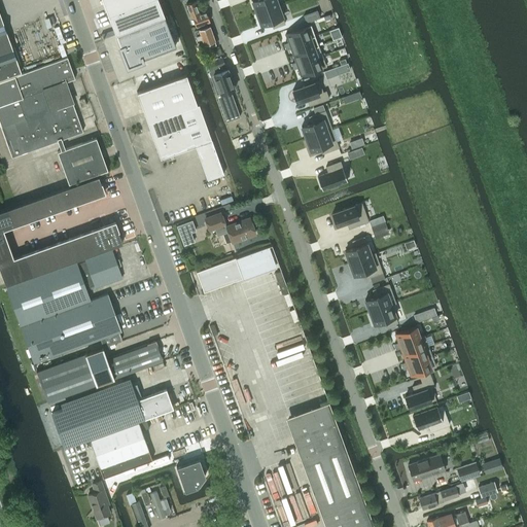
[(102,0),(108,15),(115,35),(117,34),(164,16),(165,15),(157,0),(102,0)]
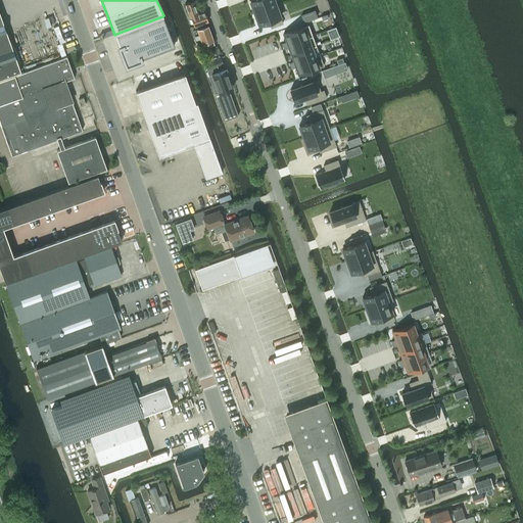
[(250,0),(249,1),(253,13),(277,5),(274,0),(250,0)]
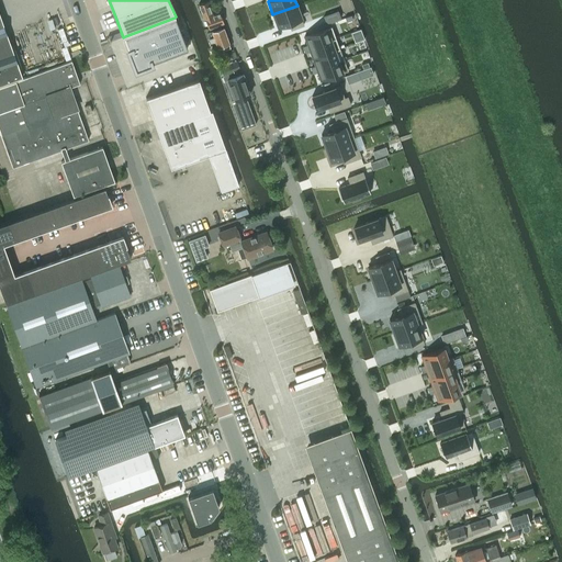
[(205,18),(209,27),(224,22),(220,12),(213,14),(208,1),(199,4),(204,18),(205,18)]
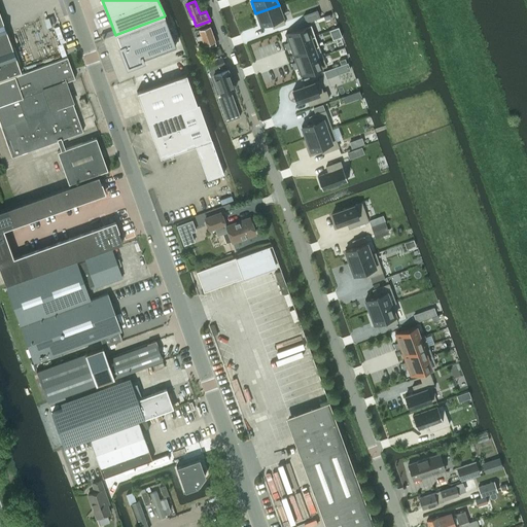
[(279,5),(255,13),(260,26),(271,22),(273,28),(285,24),(283,18),(279,5)]
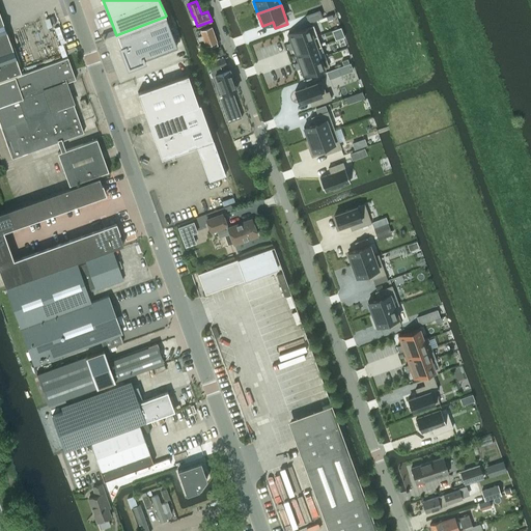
[(319,9),(306,15),(309,23),(323,18),(319,9)]
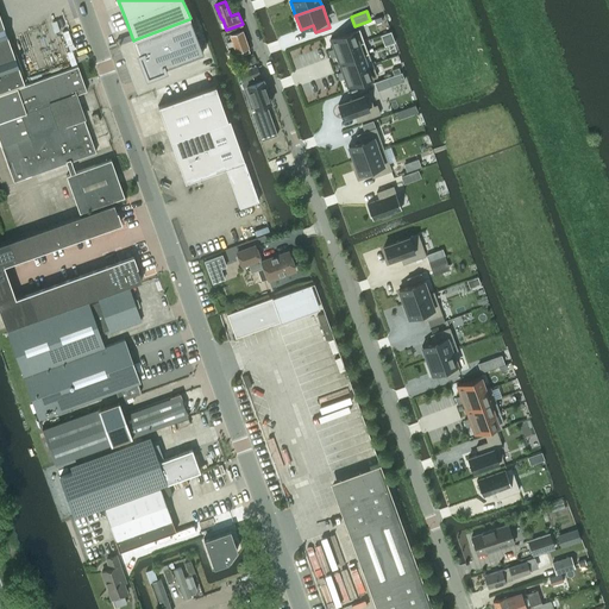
[(189,19),(136,39),(149,73),(202,52),(189,19)]
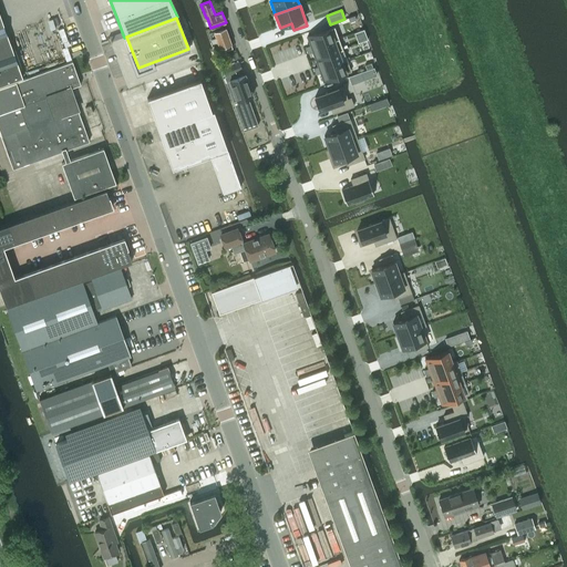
[(309,44),(303,47),(305,50),(338,38),(333,27),(306,37),(309,44)]
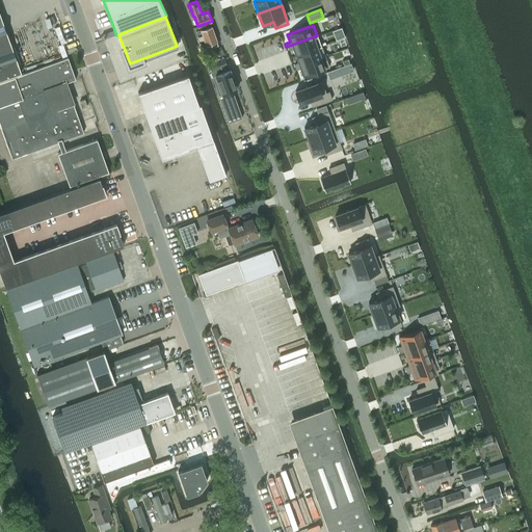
[(202,30),(195,32),(198,38),(201,41),(205,40),(206,45),(207,44),(208,47),(214,45),(213,42),(216,41),(216,38),(212,26),(202,30)]
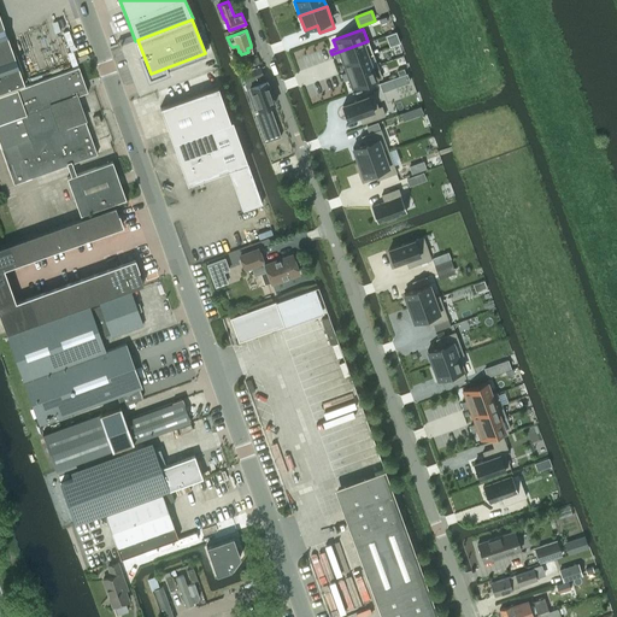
[(368,41),(331,54),(333,58),(339,56),(342,64),(372,53),(368,41)]
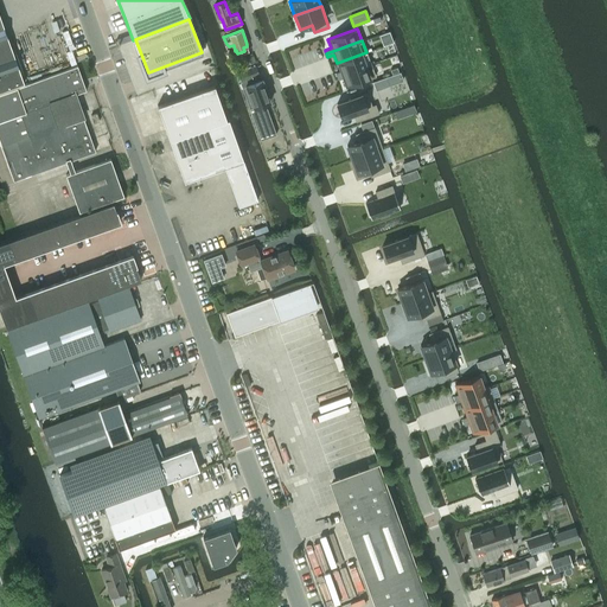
[(0,90),(24,82),(19,69),(11,48),(0,51),(0,90)]
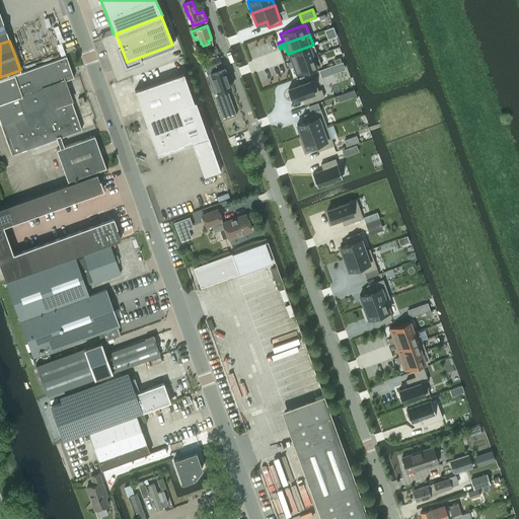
[(291,61),(286,63),(287,66),(292,64),(317,55),(313,45),(288,54),(291,61)]
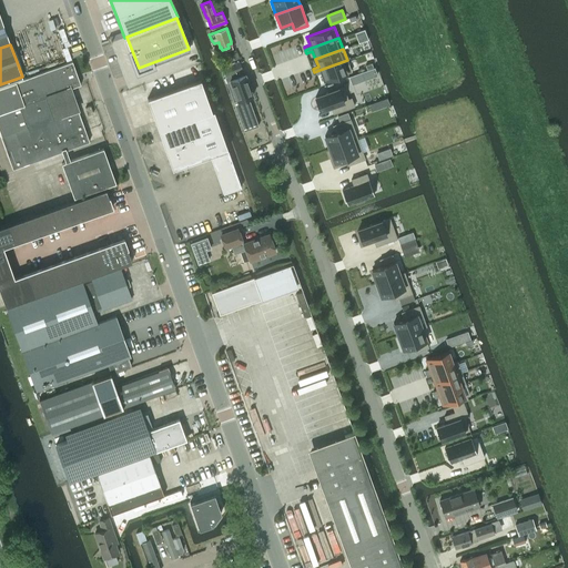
[(226,77),(242,70),(239,60),(222,67),(226,77)]
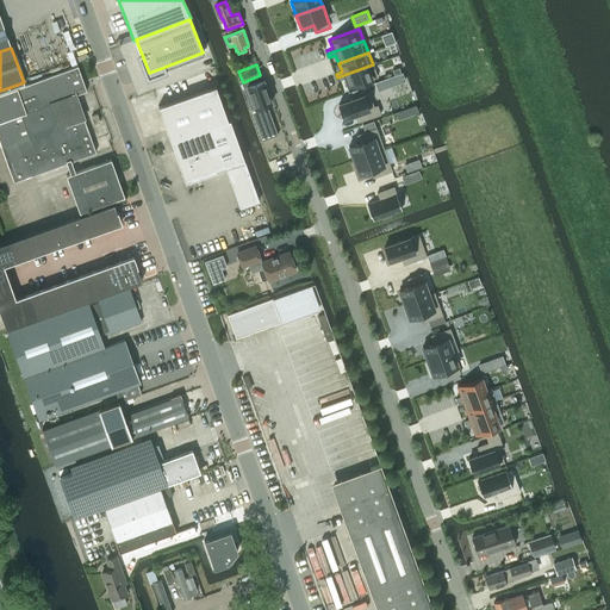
[(343,75),(337,78),(338,81),(344,79),(348,87),(377,76),(373,64),(343,75)]
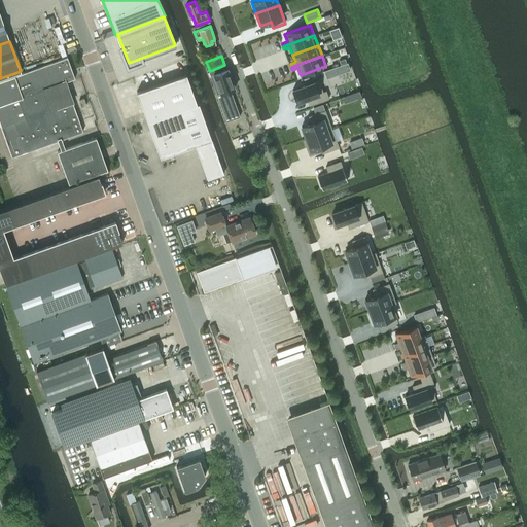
[(67,57),(0,80),(0,123),(12,156),(25,152),(82,132),(77,116),(74,107),(71,101),(50,108),(44,90),(75,78),(67,57)]
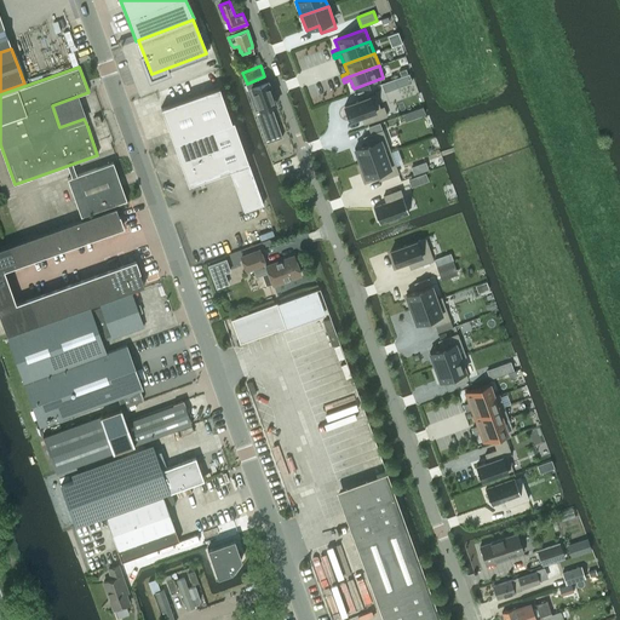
[(268,80),(250,87),(258,109),(254,110),(267,143),(282,137),(271,107),(276,105),(268,80)]
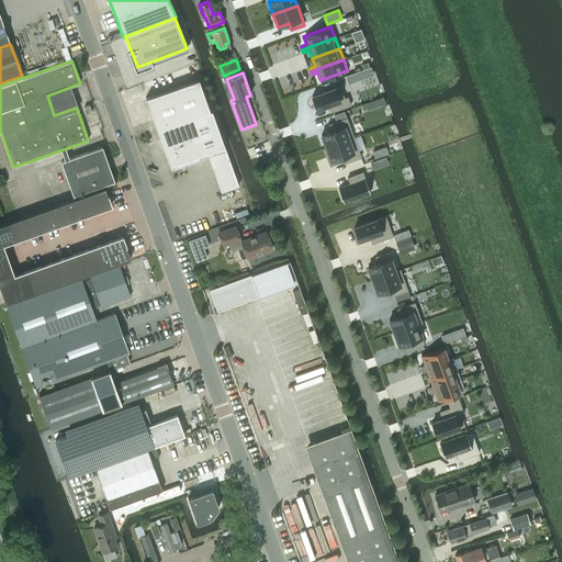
[(348,83),(358,80),(355,72),(345,76),(348,83)]
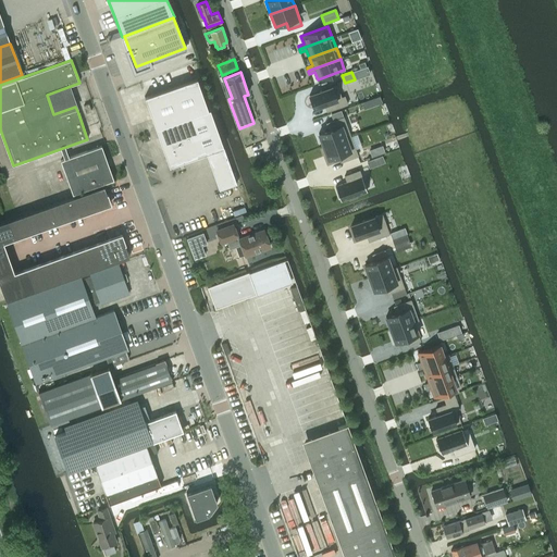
[(197,78),(144,97),(156,127),(208,109),(197,78)]
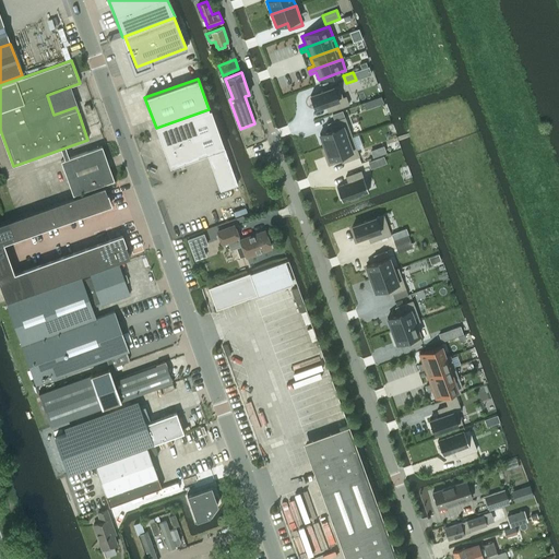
[(333,86),(309,95),(314,109),(325,105),(328,111),(348,104),(345,96),(342,97),(337,84),(333,86)]
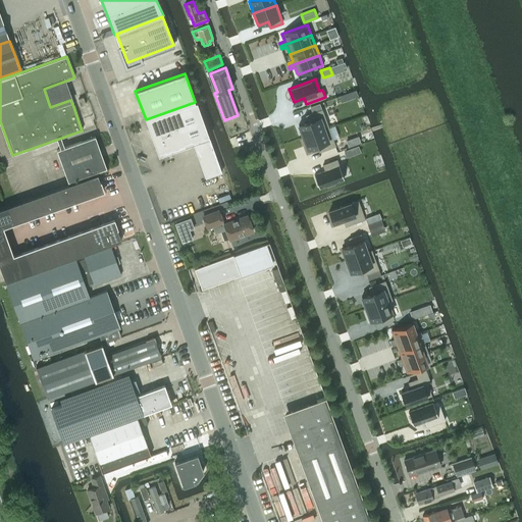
[(195,102),(146,119),(158,156),(193,144),(205,178),(221,172),(197,102),(195,102)]
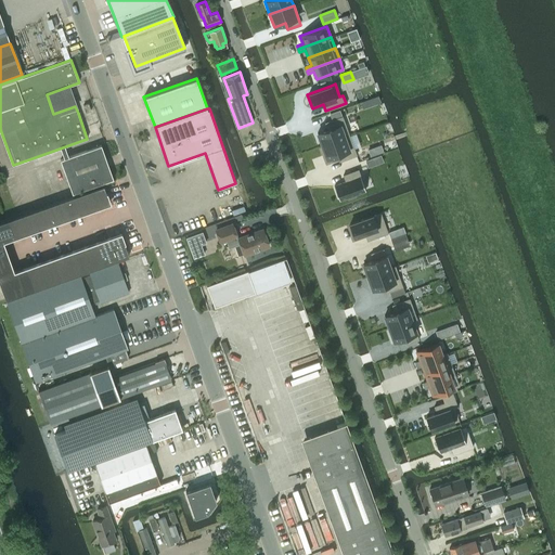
[(327,129),(317,133),(321,146),(349,136),(341,115),(324,121),(327,129)]
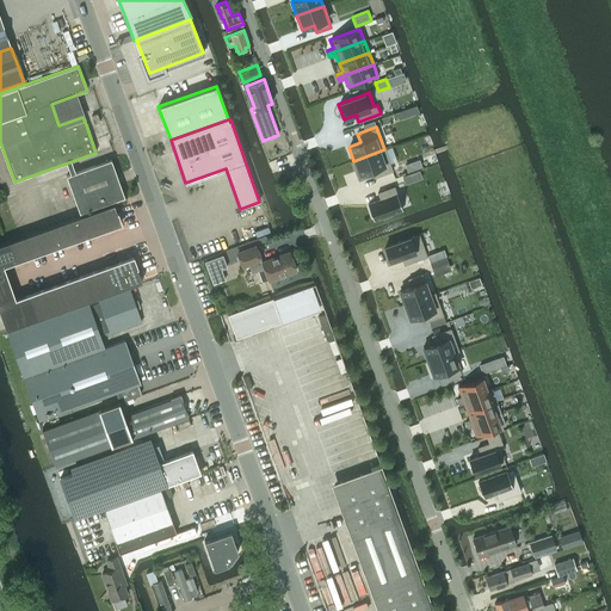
[(384,149),(353,161),(359,176),(370,171),(372,178),(393,171),(384,149)]
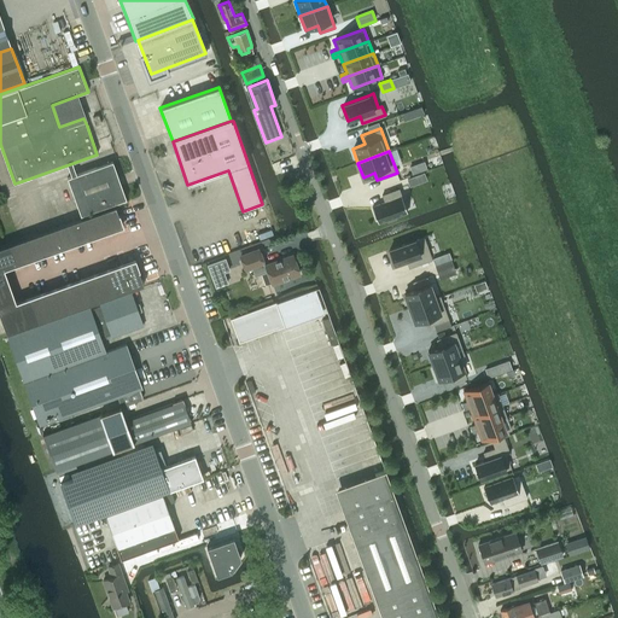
[(112,162),(66,178),(81,216),(127,199),(112,162)]
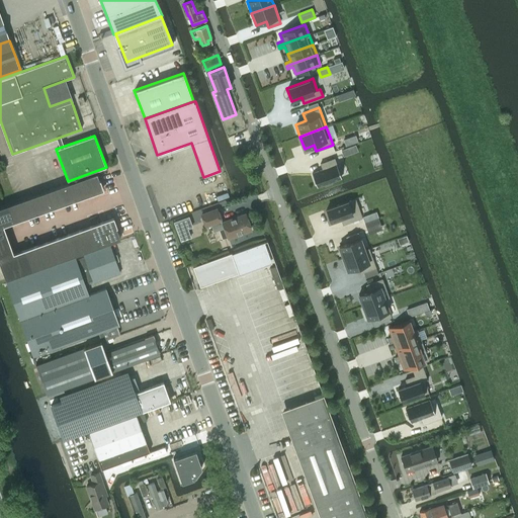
[(321,169),(313,172),(318,186),(341,178),(334,158),(319,163),(321,169)]
